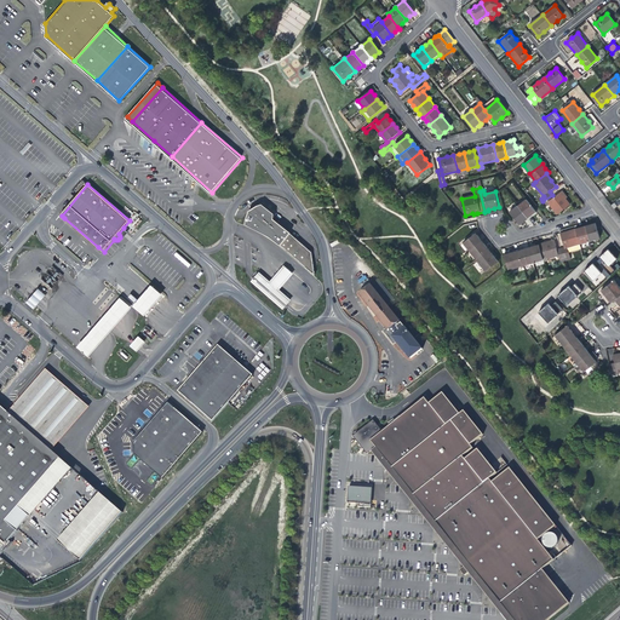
[(555,197),(552,195),(543,201),(547,206),(550,205),(558,216),(572,205),(568,201),(567,199),(568,197),(563,190),(555,197)]
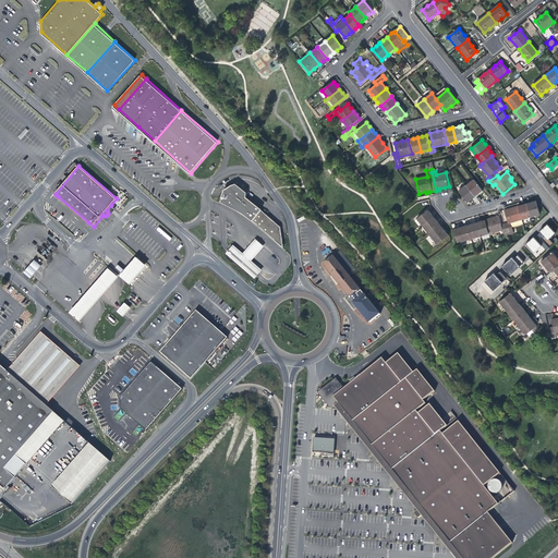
[(474,179),(466,184),(476,196),(480,194),(483,191),(474,179)]
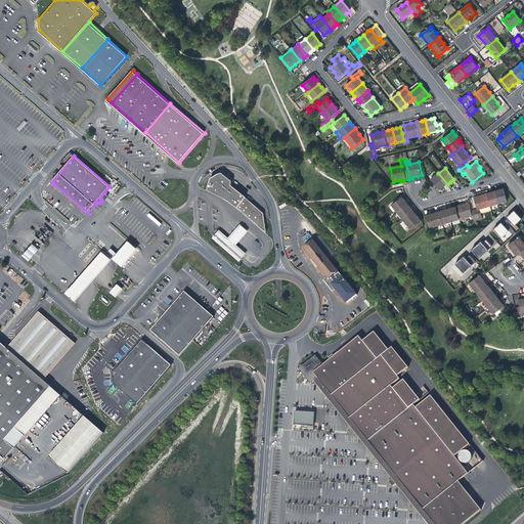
[(246,195),(237,189),(232,184),(232,180),(222,172),(218,173),(212,177),(209,185),(208,189),(229,201),(237,207),(246,195)]
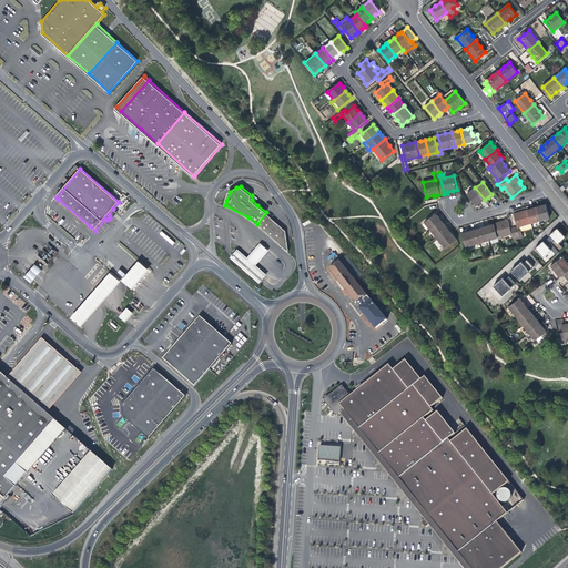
[(482,203),(485,200),(475,188),(467,194),(476,206),(482,203)]
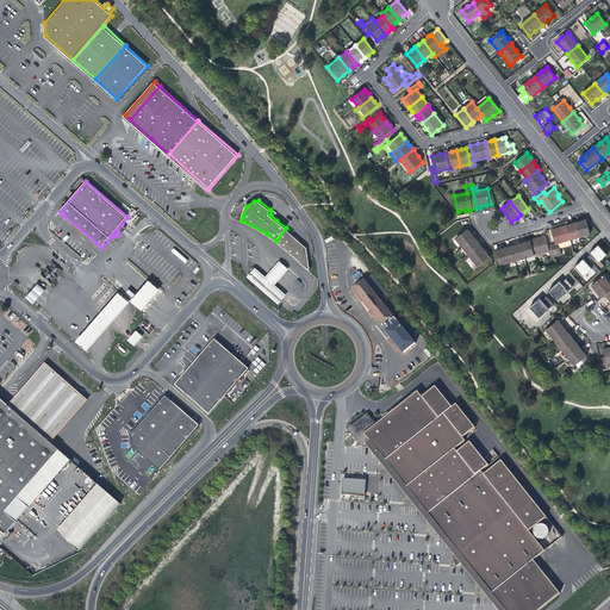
[(582,221),(577,223),(580,237),(591,235),(586,219),(582,221)]
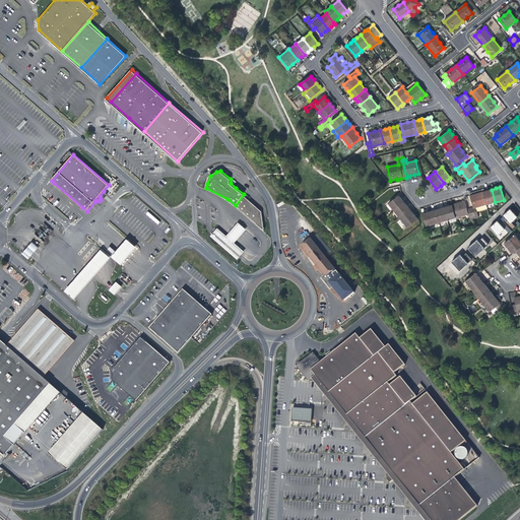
[(486,191),(482,192),(486,205),(495,202),(492,190),(486,191)]
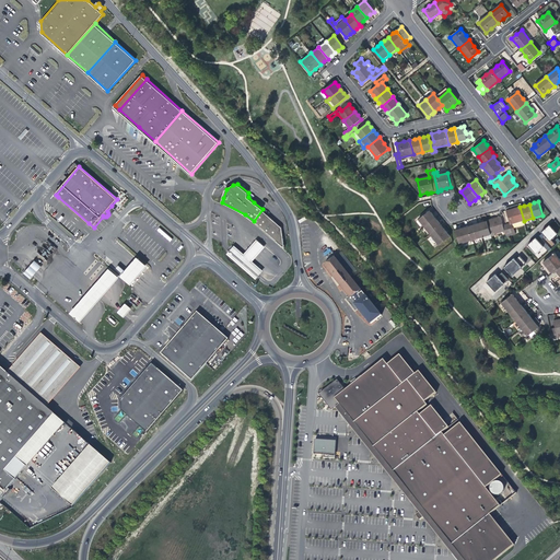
[(108,221),(117,210),(112,206),(107,211),(108,213),(108,214),(107,216),(106,217),(105,217),(103,216),(103,217),(108,221)]
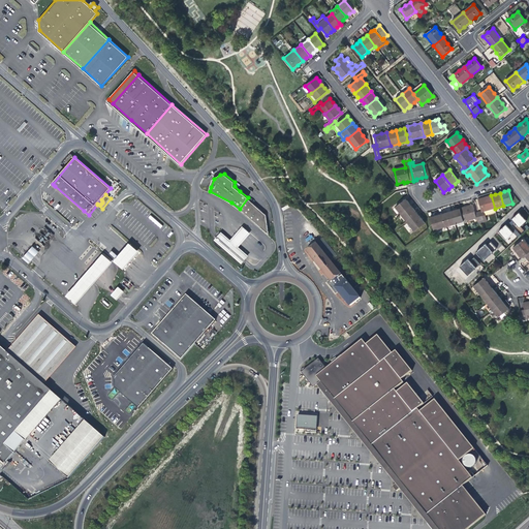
[(481,211),(478,212),(481,223),(488,221),(486,215),(485,212),(495,209),(491,195),(486,197),(479,198),(478,199),(481,211)]
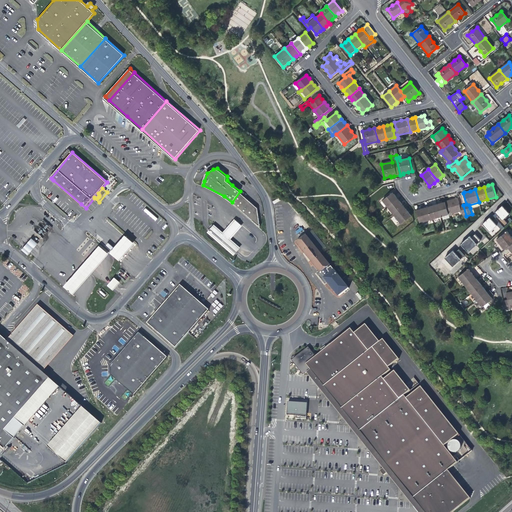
[(261,228),(257,209),(240,193),(241,192),(240,191),(232,202),(261,228)]
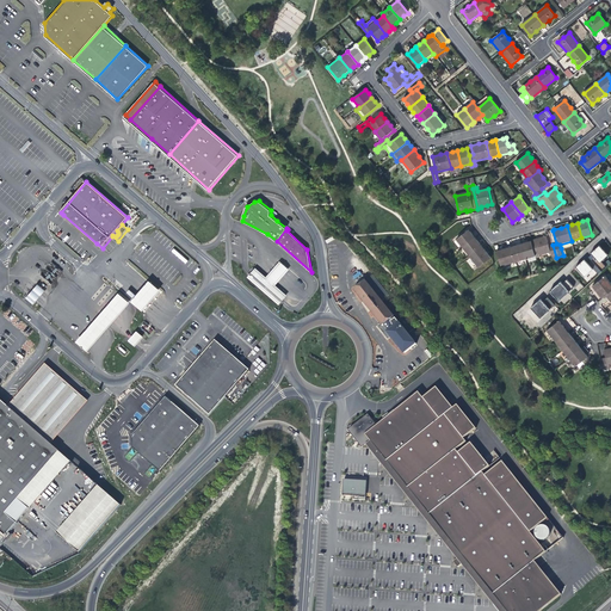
[(456,240),(463,247),(475,238),(473,234),(469,229),(456,240)]
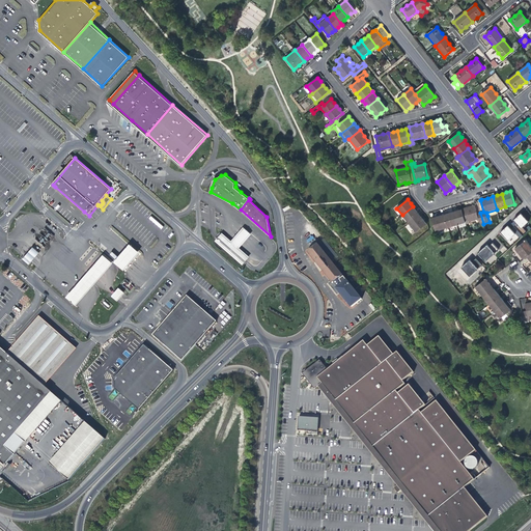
[(480,225),(483,224),(480,213),(477,214),(475,205),(469,207),(462,210),(466,223),(479,219),(480,225)]
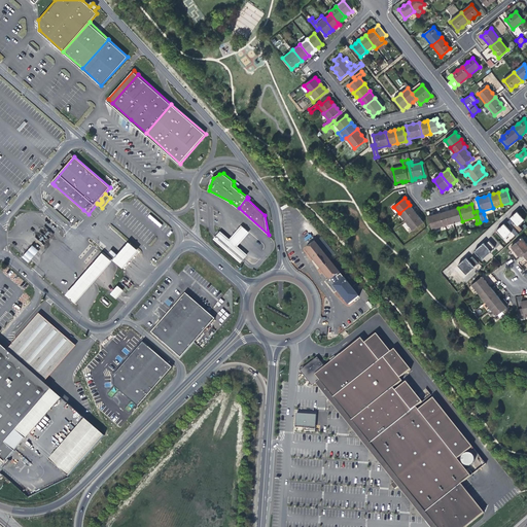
[(414,209),(410,205),(399,213),(405,220),(416,211),(414,209)]
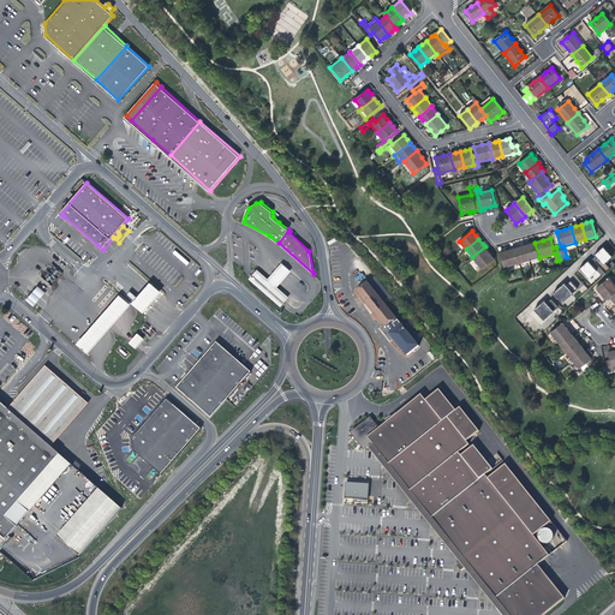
[(541,262),(539,258),(535,243),(531,244),(525,245),(530,261),(532,260),(533,263),(541,262)]
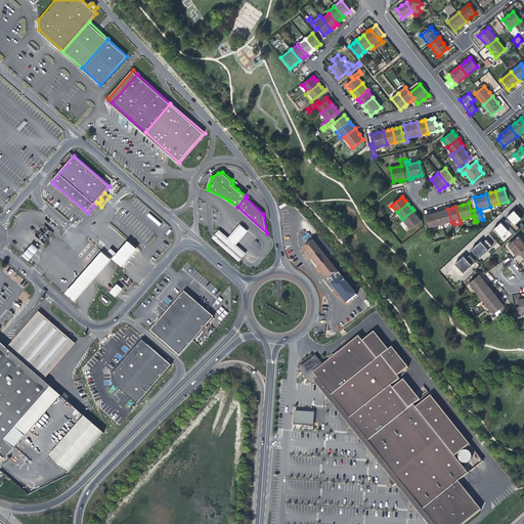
[(443,210),(439,211),(443,224),(451,222),(447,209),(443,210)]
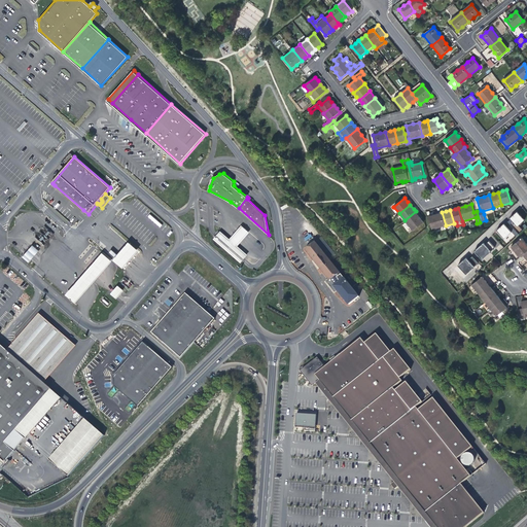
[(420,217),(416,211),(405,220),(413,231),(424,222),(420,217)]
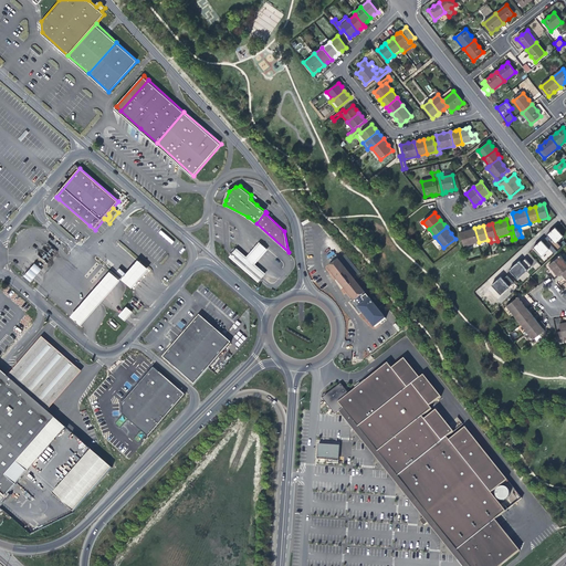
[(464,247),(479,242),(474,228),(468,230),(461,232),(464,247)]
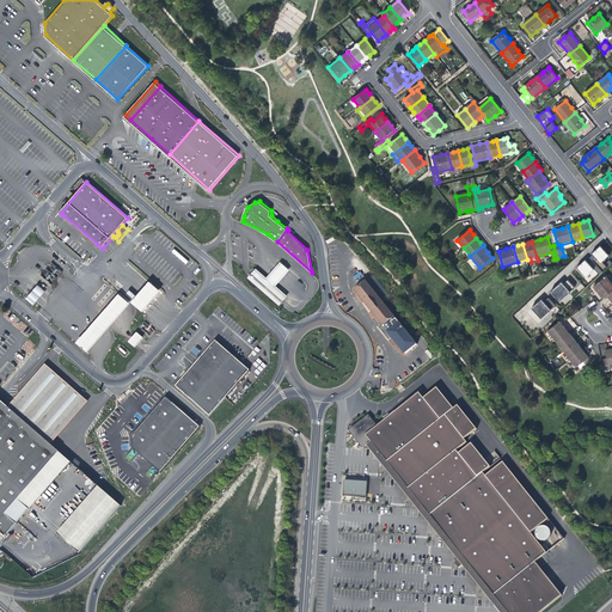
[(591,255),(604,269),(606,267),(601,262),(609,256),(600,246),(591,255)]
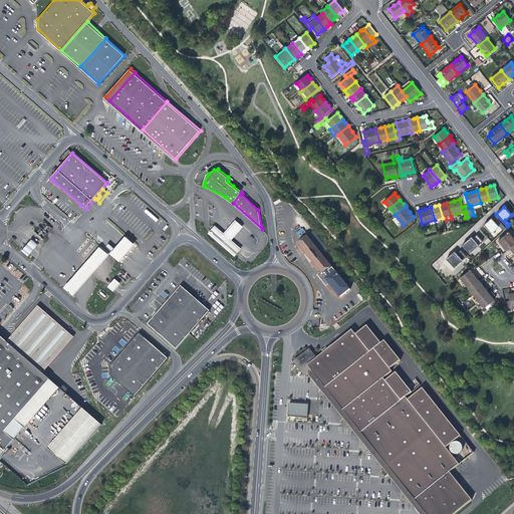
[(157,222),(159,220),(147,209),(145,212),(157,222)]
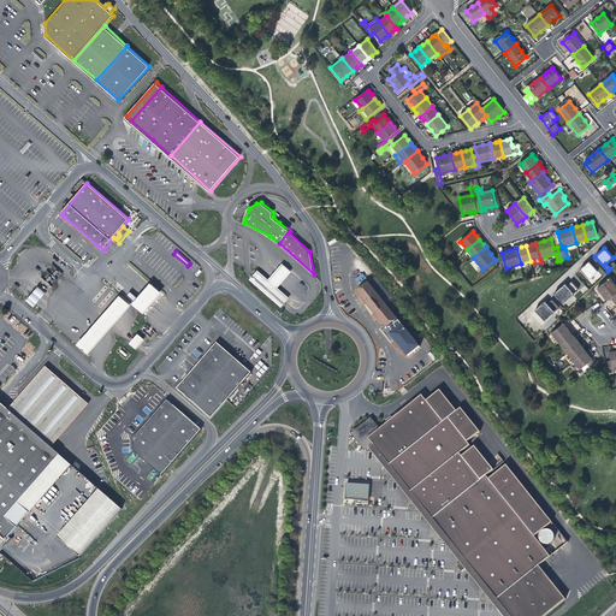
[(580,270),(591,284),(605,273),(599,266),(594,268),(590,262),(580,270)]
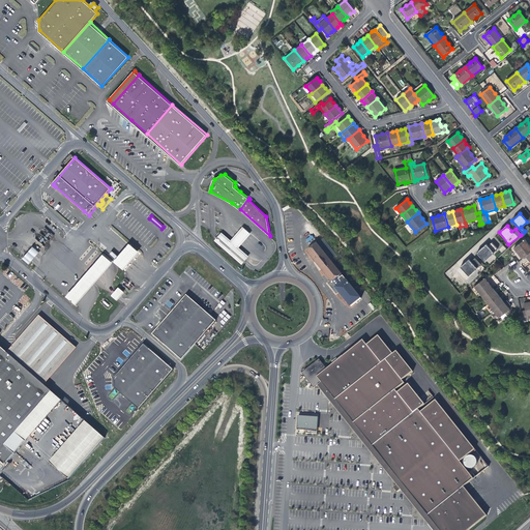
[(238,247),(251,233),(244,228),(232,242),(222,233),(216,239),(243,263),(248,257),(238,247)]
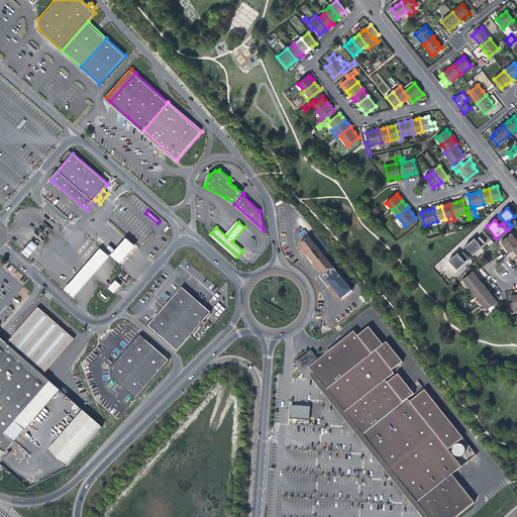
[(22,252),(27,257),(53,230),(45,225),(22,252)]
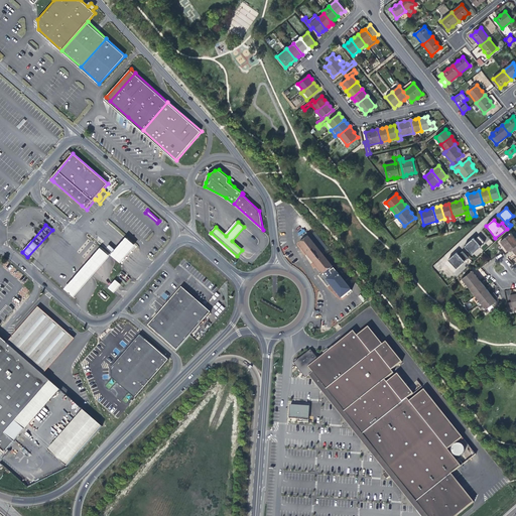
[(509,252),(512,250),(515,246),(515,239),(511,233),(506,237),(501,242),(505,247),(509,252)]
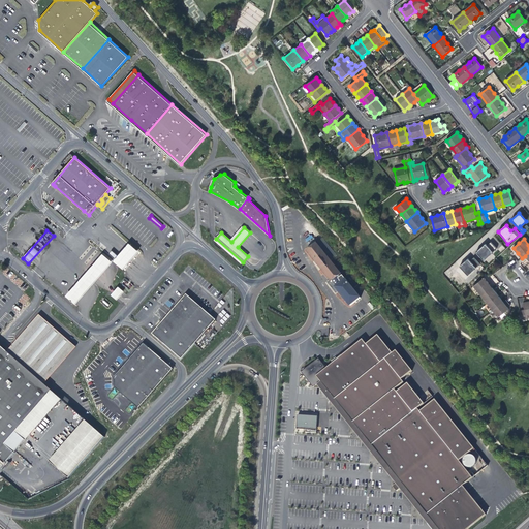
[(475,253),(484,261),(496,248),(489,241),(475,253)]
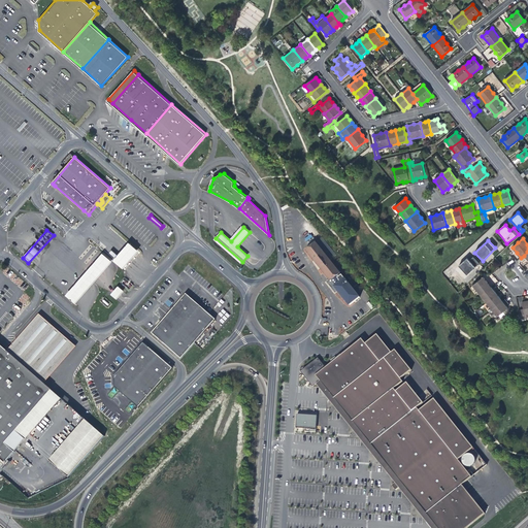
[(114,260),(124,268),(139,251),(130,242),(114,260)]
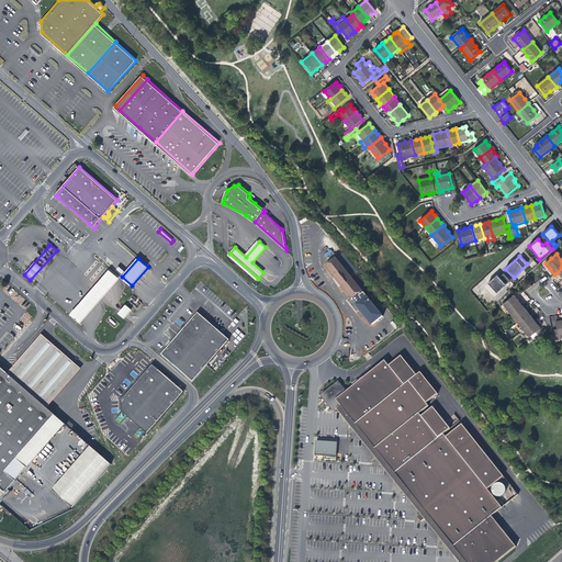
[(359,272),(359,270),(350,258),(347,258),(341,262),(338,259),(327,268),(352,298),(353,299),(352,299),(355,301),(356,300),(360,305),(358,307),(370,322),(371,322),(374,326),(377,325),(385,317),(378,307),(384,302),(377,292),(360,292),(360,283),(355,277),(359,272)]
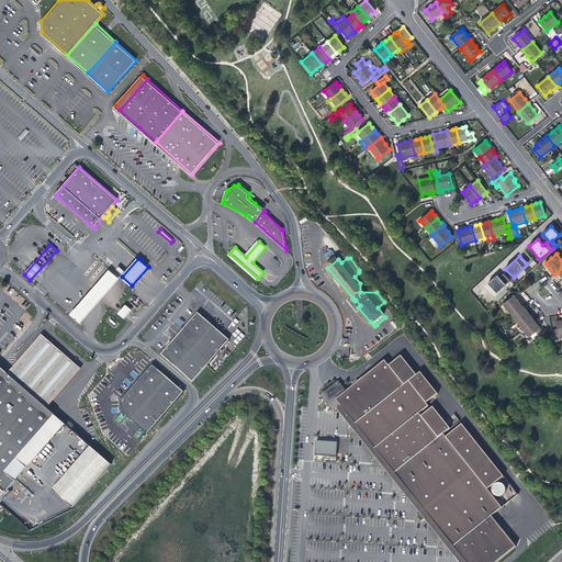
[(120,278),(110,269),(70,313),(81,322),(120,278)]
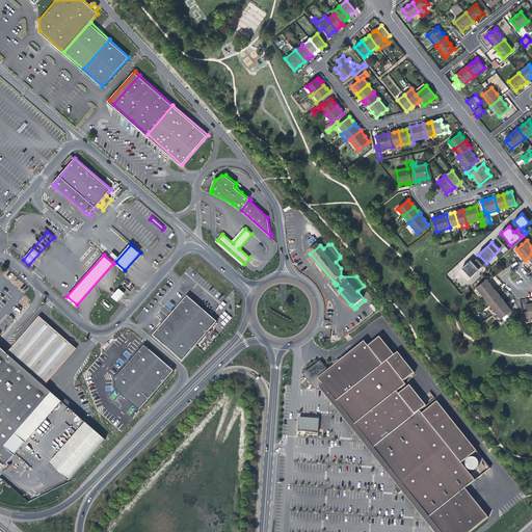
[(468,281),(483,266),(476,259),(472,262),(470,260),(458,271),(468,281)]
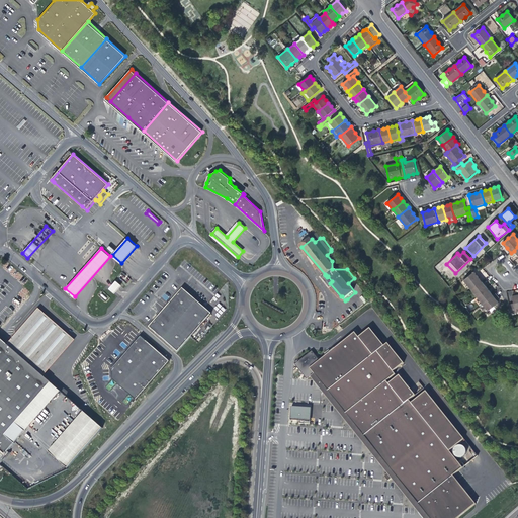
[(464,280),(471,290),(483,282),(479,277),(475,272),(464,280)]
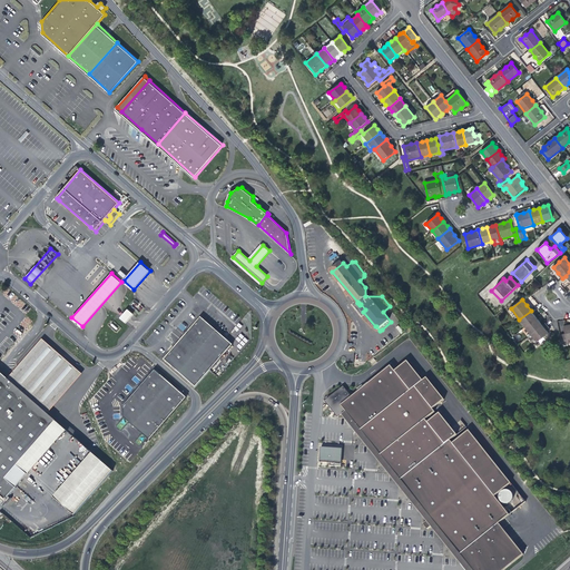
[(360,305),(357,303),(355,305),(362,313),(363,312),(365,310),(361,304),(360,305)]
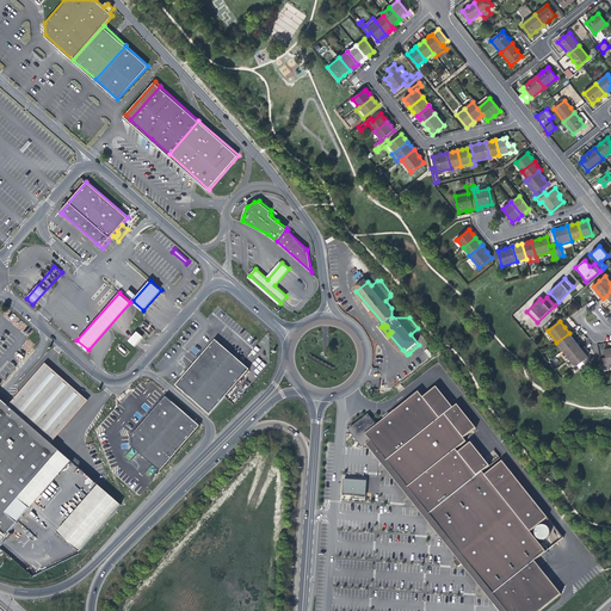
[(136,346),(144,337),(137,331),(129,340),(136,346)]
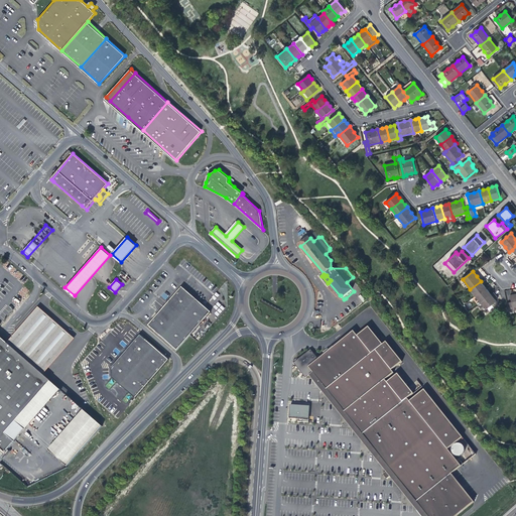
[(470,289),(476,296),(486,287),(484,285),(481,281),(470,289)]
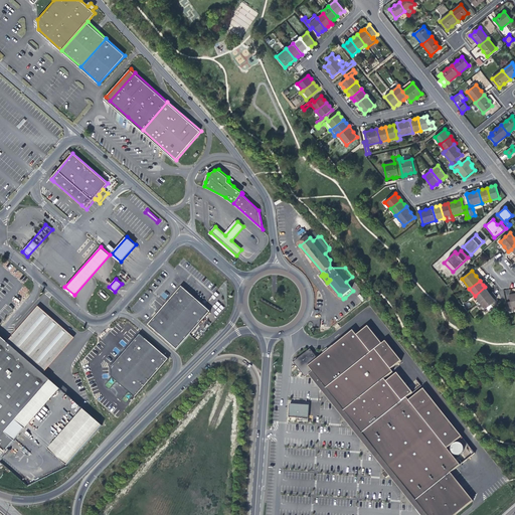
[(150,324),(178,350),(211,312),(183,287),(150,324)]
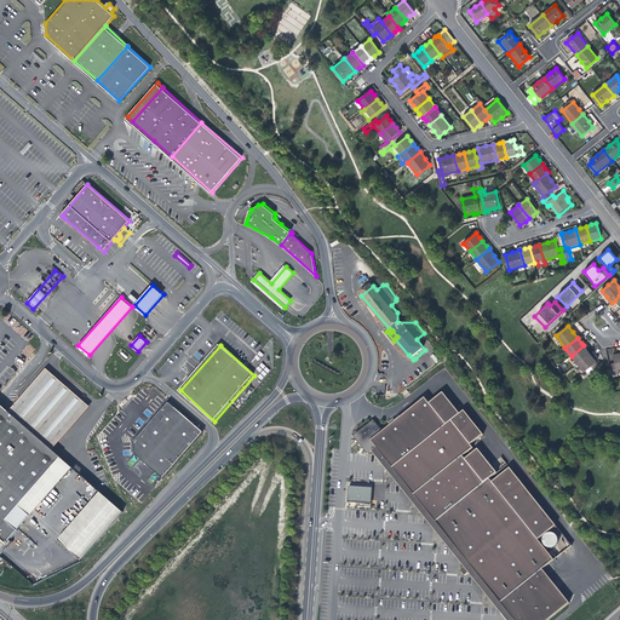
[(572,356),(578,363),(590,354),(587,350),(584,345),(572,356)]
